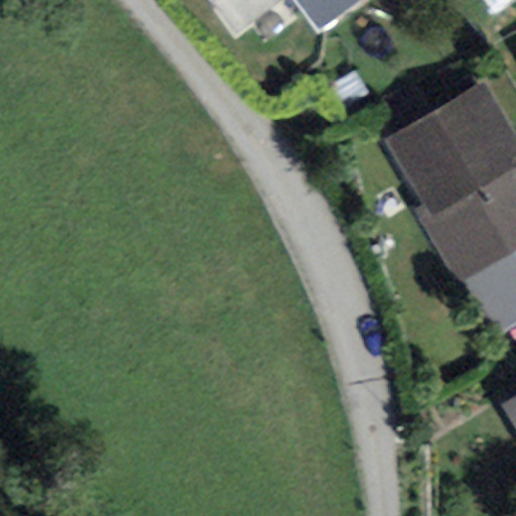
[(209,0),(237,36),(284,0),(209,0)]
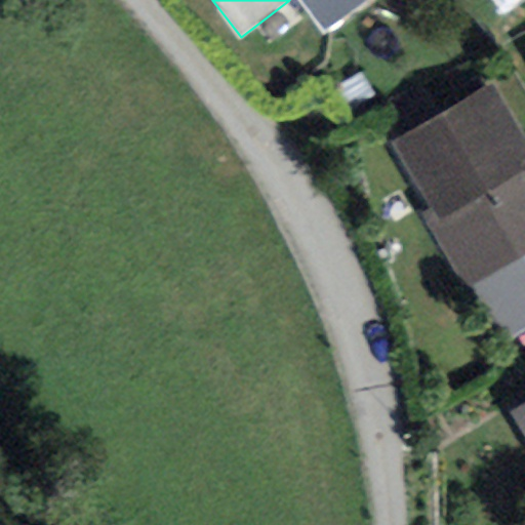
[(364,1),(363,0),(304,0),(327,30),(364,1)]
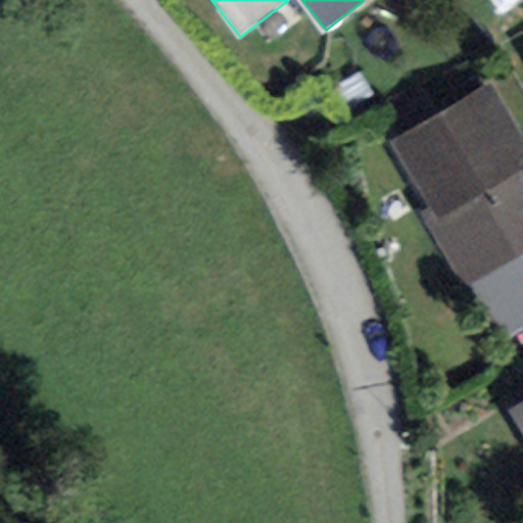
[(522,0),(488,0),(501,16),(522,0)]
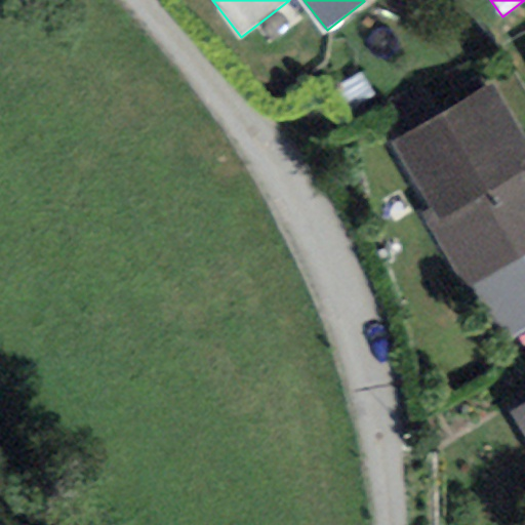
[(524,146),(490,85),(390,143),(429,210),(421,214),(465,289),(524,253),(524,146)]
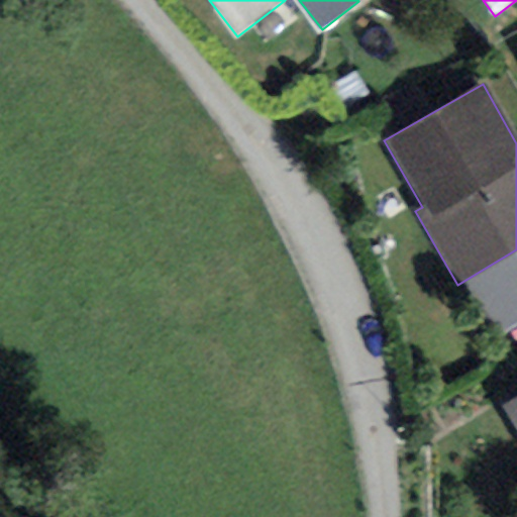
[(516,396),(501,406),(516,431),(516,396)]
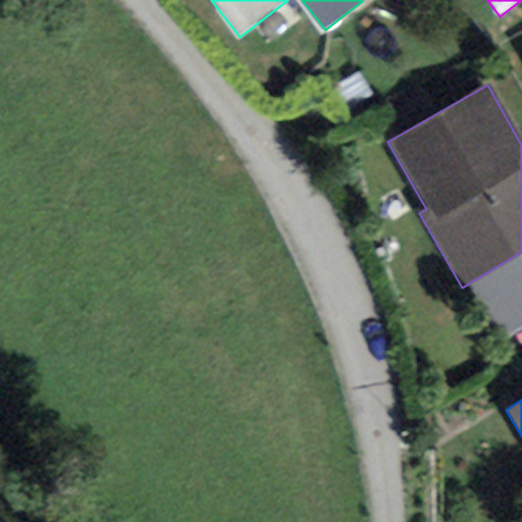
All buildings are outlined.
